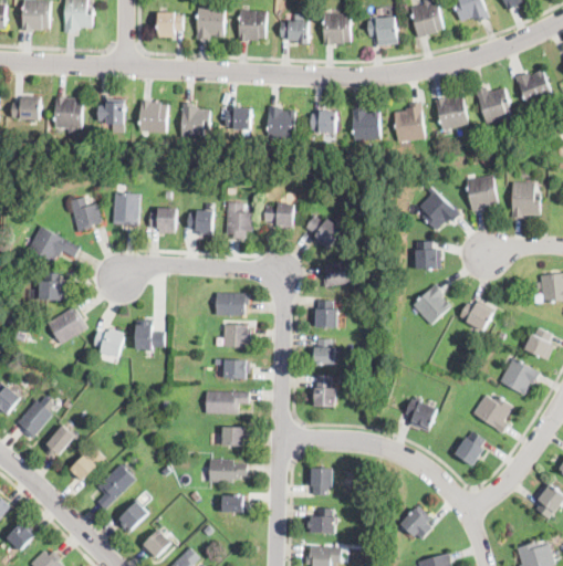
[(49,27),(49,29),(31,28),(31,32),(21,31),(22,17),(22,0),(35,0),(50,1),(49,27)]
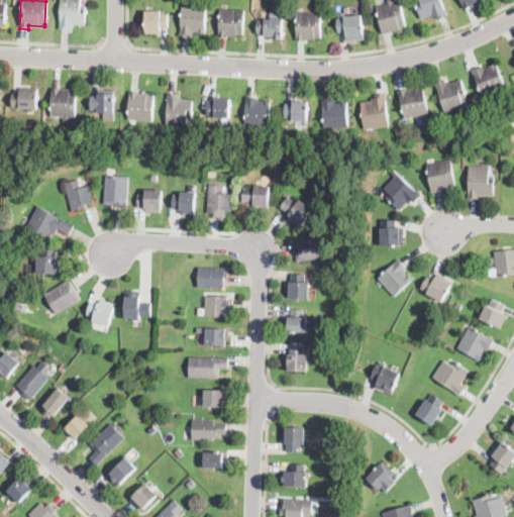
[(80,0),(80,7),(84,7),(84,25),(68,25),(67,30),(57,30),(57,0),(80,0)]
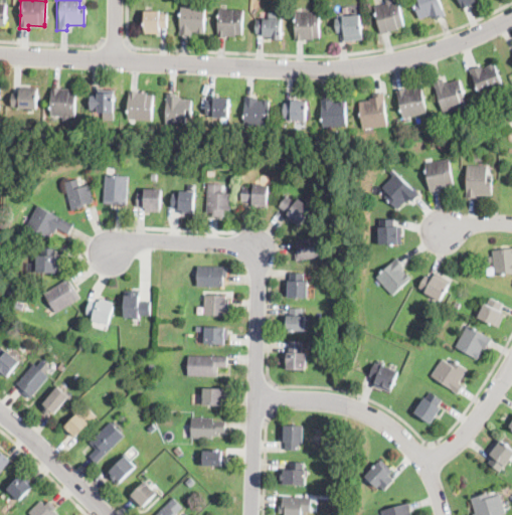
[(388,0),(389,2),(390,3),(395,2),(402,24),(395,26),(396,29),(379,34),(372,8),(384,4),(383,0),(388,0)]
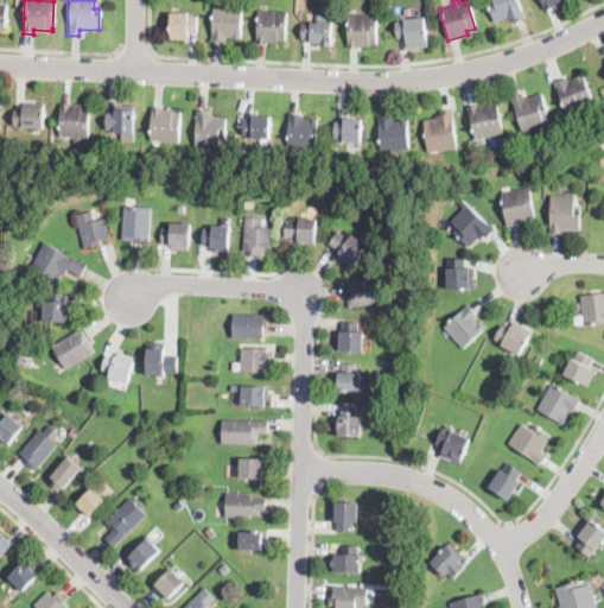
[(516,0),(522,17),(523,19),(513,23),(512,19),(506,20),(504,18),(493,21),(485,2),(491,1),(490,0),(516,0)]
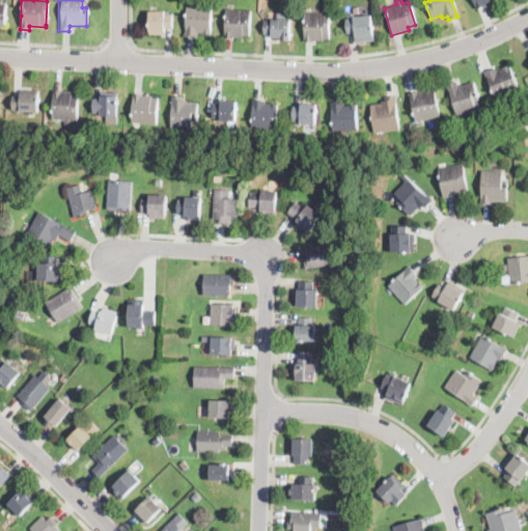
[(476,9),(475,6),(472,0),(492,0),(493,1),(476,9)]
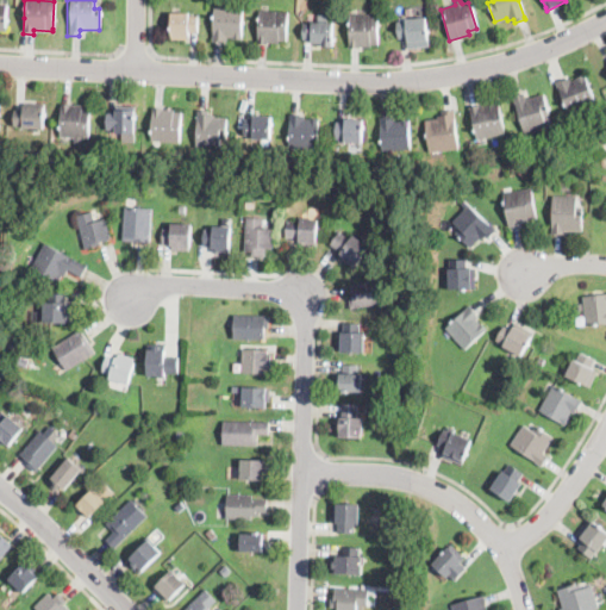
[(233,8),(242,8),(241,39),(225,38),(225,43),(210,42),(212,8),(225,8),(225,2),(233,4),(233,8)]
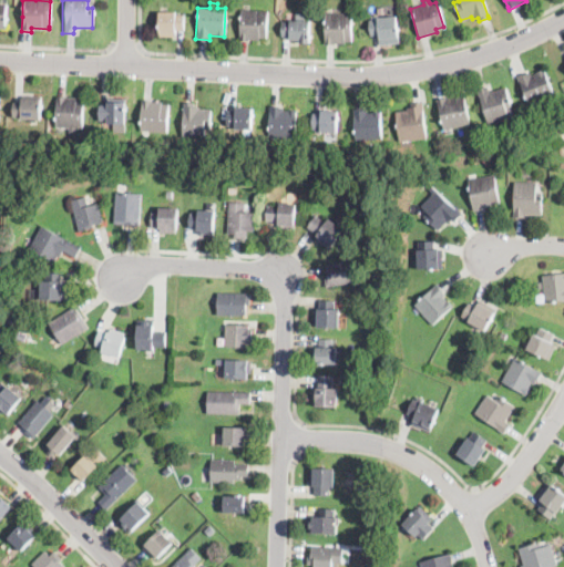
[(265,31),(265,38),(258,38),(258,40),(238,40),(238,37),(238,11),(266,11),(265,31)]
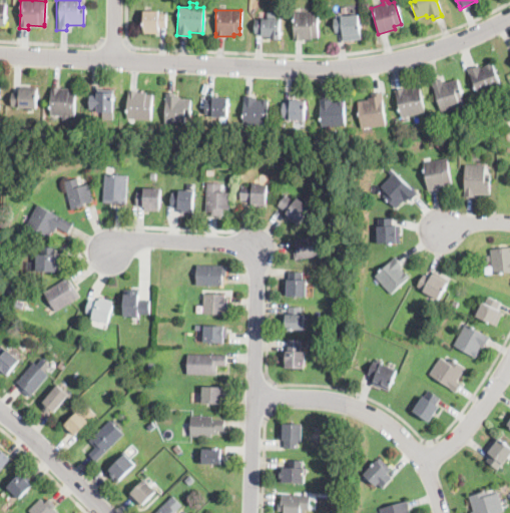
[(166,24),(166,27),(158,27),(158,34),(142,33),(142,30),(142,11),(158,11),(158,14),(167,15),(166,24)]
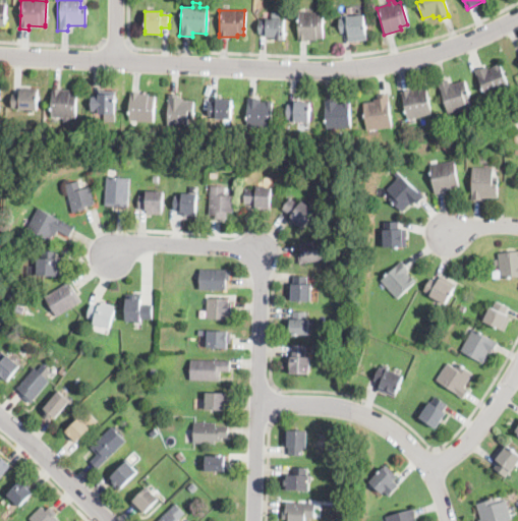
[(297,40),(297,12),(322,12),(322,38),(315,38),(315,40),(297,40)]
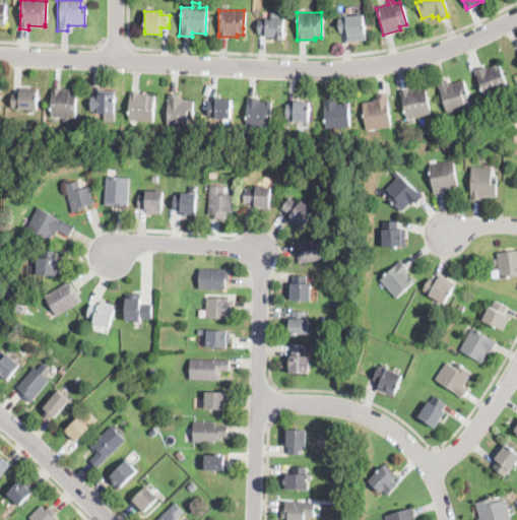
[(363,28),(364,34),(365,39),(347,42),(345,33),(339,34),(336,20),(336,19),(361,15),(363,28)]
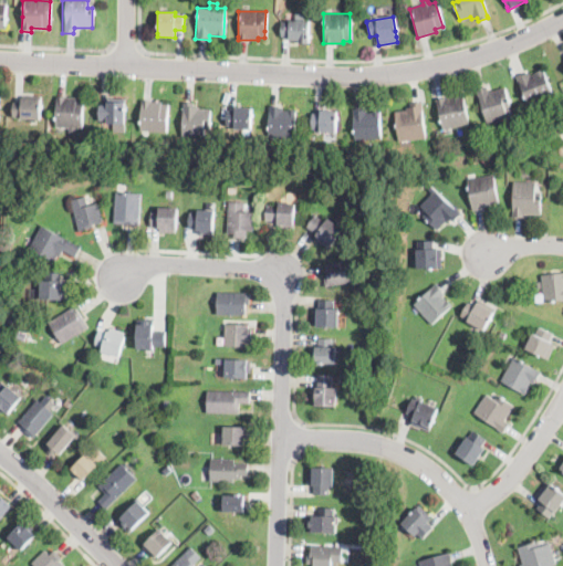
[(311,23),(311,25),(311,38),(308,38),(308,43),(298,43),(298,41),(289,41),(289,38),(280,38),(280,23),(288,23),(288,21),(311,21),(311,23)]
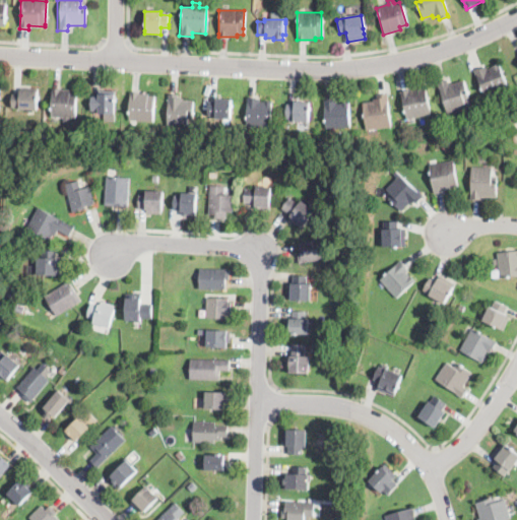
[(497,68),(498,70),(506,87),(485,98),(472,72),(485,67),(486,70),(496,65),(497,68)]
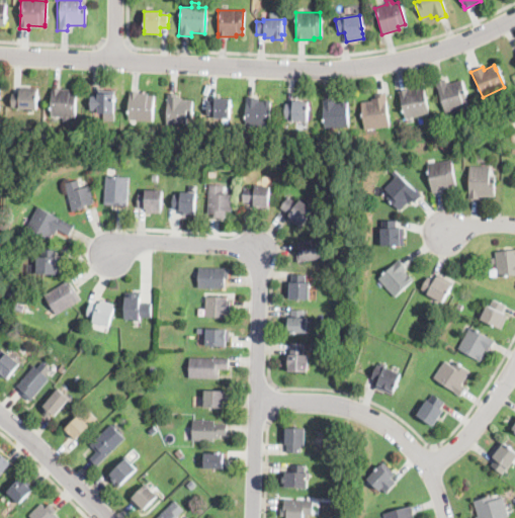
[(445,84),(445,85),(460,80),(464,92),(465,97),(461,98),(464,107),(444,113),(434,83),(443,79),(445,84)]
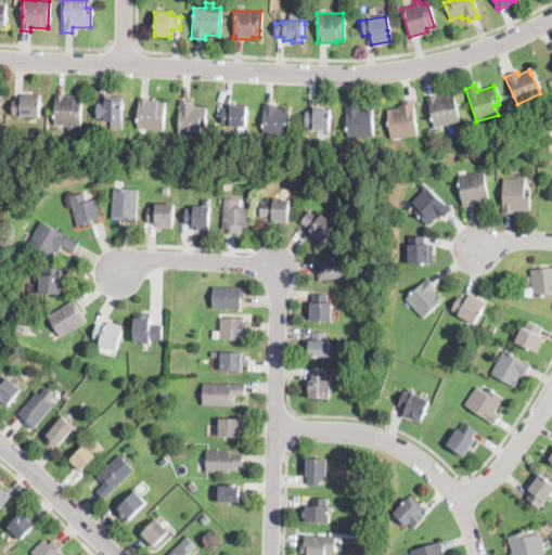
[(38,99),(38,116),(18,116),(18,114),(12,114),(12,99),(20,99),(20,94),(38,95),(38,99)]
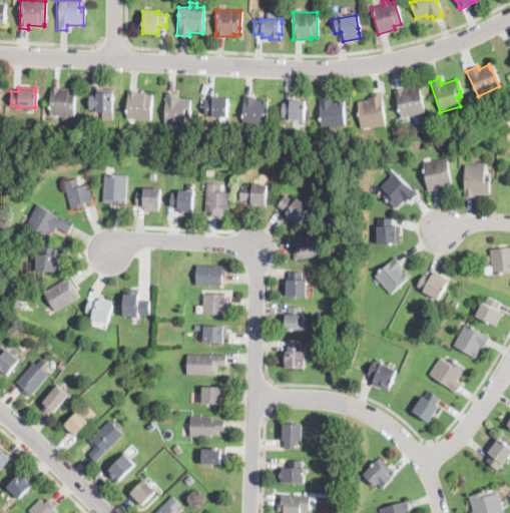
[(73,95),(72,114),(66,114),(66,119),(61,119),(61,114),(49,114),(49,87),(58,87),(58,88),(67,88),(67,91),(73,91),(73,95)]
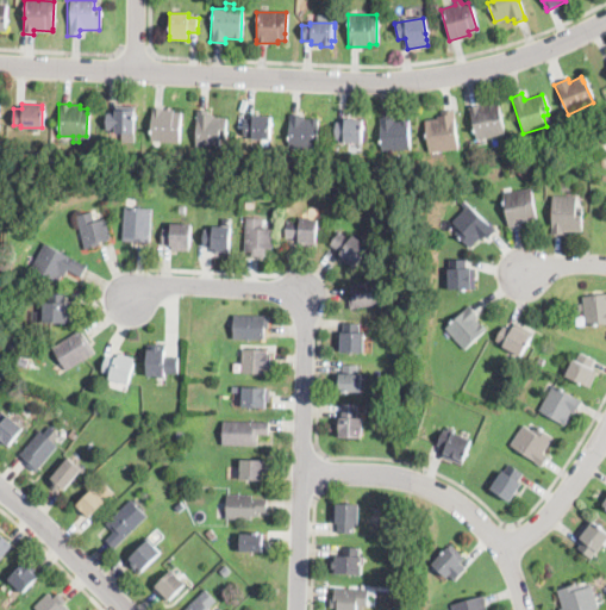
[(498,105),(499,106),(504,134),(474,139),(468,106),(478,105),(478,107),(488,105),(489,106),(498,105)]
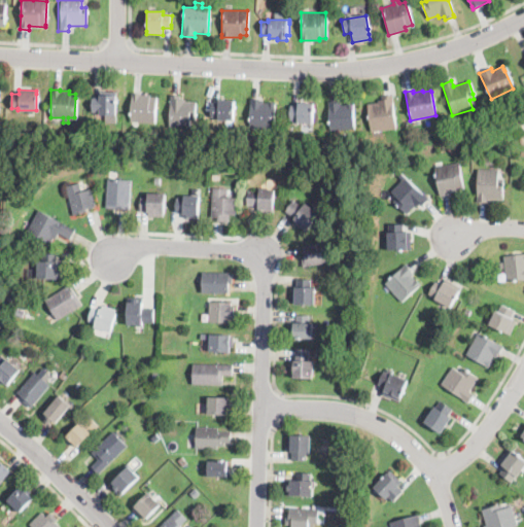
[(115,98),(115,120),(103,120),(103,112),(98,112),(98,110),(91,110),(91,97),(97,97),(97,94),(115,94),(115,98)]
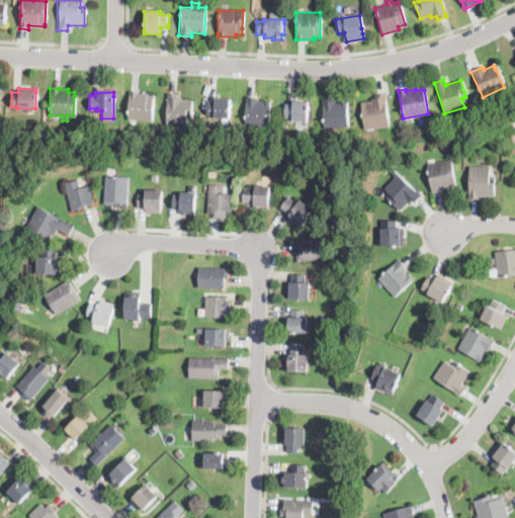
[(152,117),(127,117),(127,92),(137,92),(136,93),(146,94),(146,96),(152,96),(152,117)]
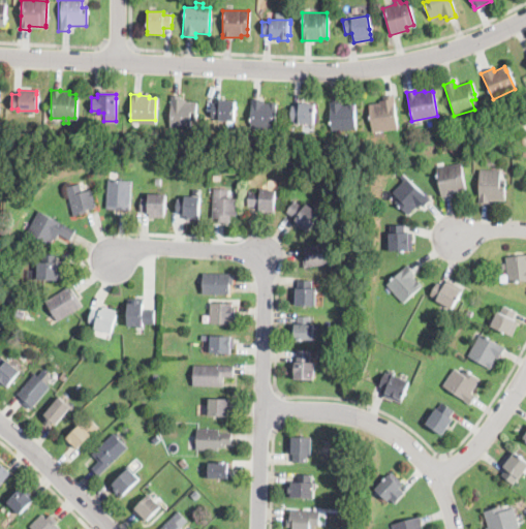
[(195,120),(191,120),(190,129),(168,129),(168,95),(177,95),(177,99),(184,99),(184,102),(195,102),(195,120)]
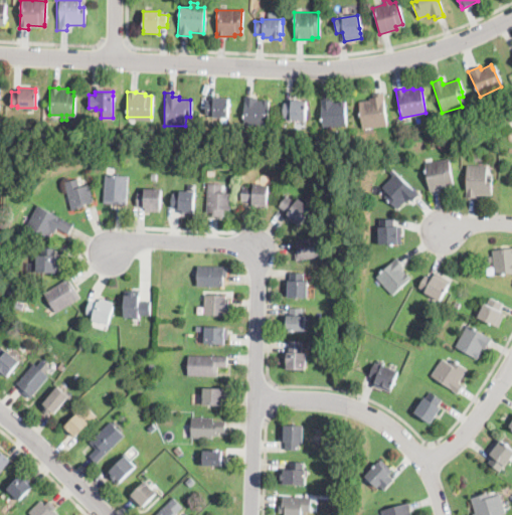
[(361,129),(361,127),(357,103),(368,101),(368,99),(372,98),(372,96),(381,94),(382,97),(386,125),(361,129)]
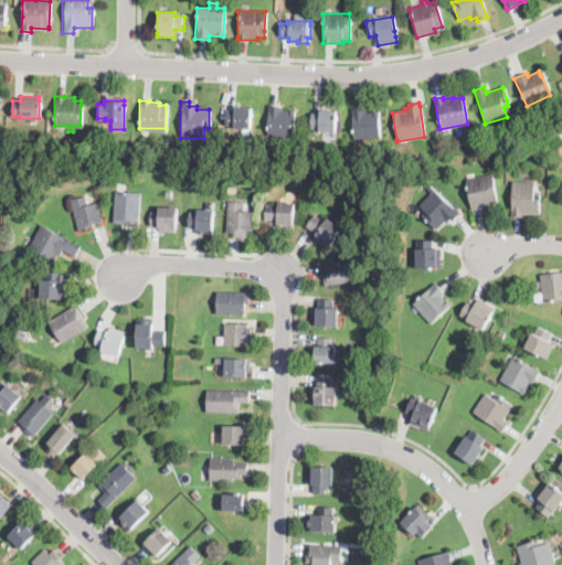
[(250,109),(248,115),(248,129),(232,129),(232,126),(224,126),(225,109),(233,109),(233,106),(250,107),(250,109)]
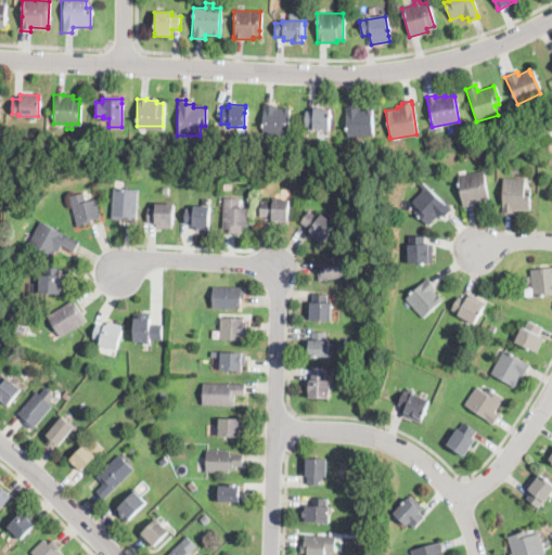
[(270,104),(270,105),(276,105),(276,110),(280,110),(280,108),(289,108),(289,133),(261,134),(261,104),(270,104)]
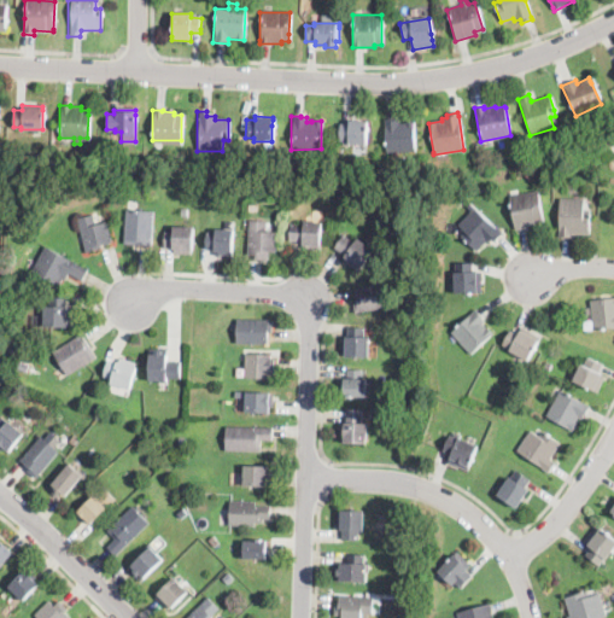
[(393,118),(395,120),(397,121),(398,123),(404,123),(404,122),(414,121),(415,152),(385,153),(382,120),(393,118)]
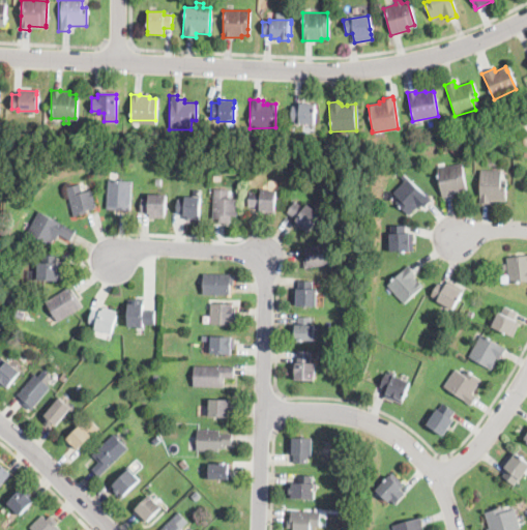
[(314,105),(314,118),(313,125),(292,124),(292,121),(290,121),(291,107),(298,107),(298,104),(314,105)]
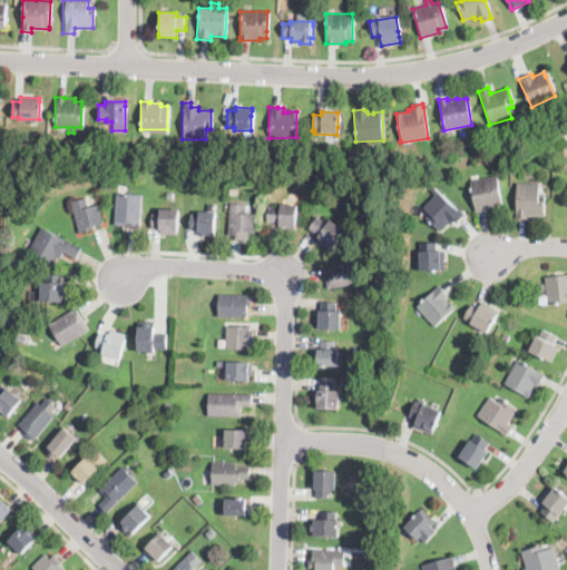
[(475,213),(473,208),(468,182),(494,177),(499,204),(494,205),(494,208),(475,213)]
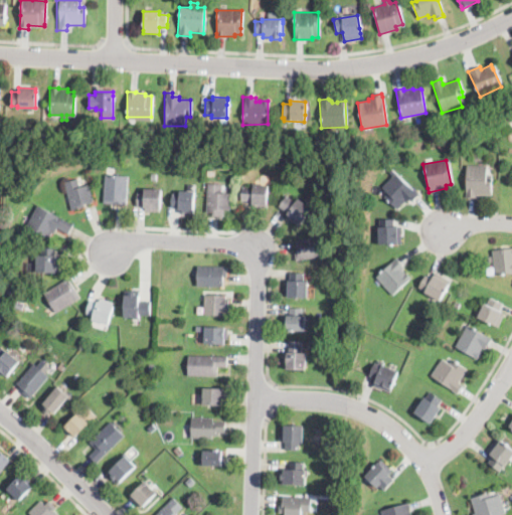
[(491,193),(491,195),(474,195),(474,198),(465,198),(465,195),(465,166),(485,166),(485,175),(491,175),(491,193)]
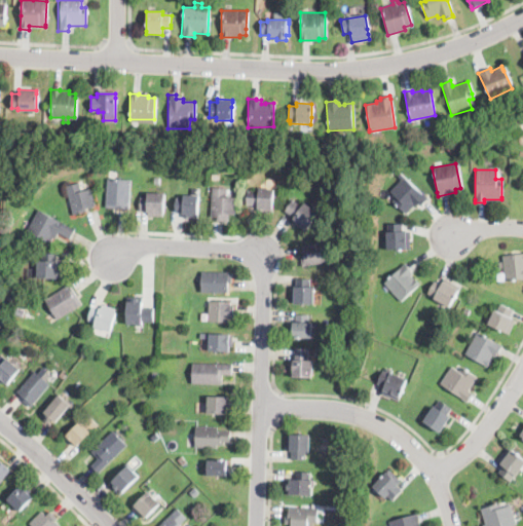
[(425,201),(422,204),(421,204),(419,205),(417,203),(414,208),(412,205),(406,213),(393,200),(395,197),(387,191),(398,180),(396,177),(399,174),(426,199),(425,201)]
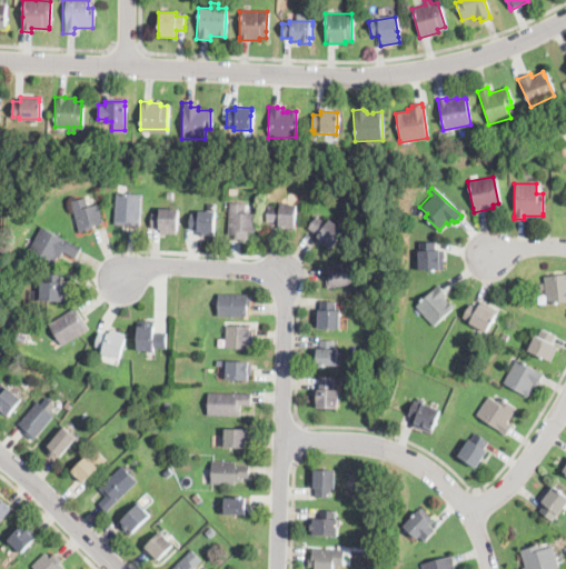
[(138,226),(138,227),(122,227),(122,226),(120,226),(112,225),(113,193),(139,195),(138,226)]
